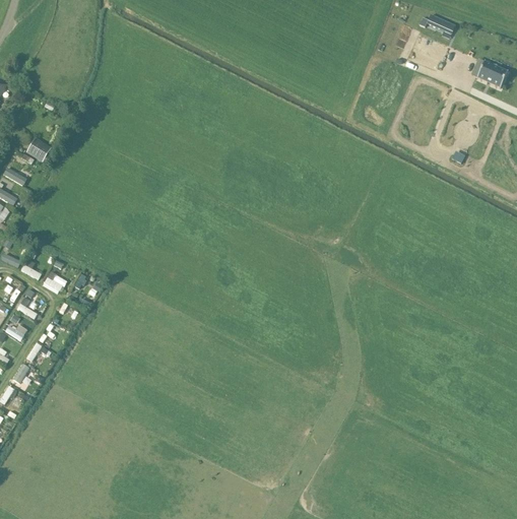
[(448,35),(452,25),(428,15),(425,20),(424,23),(448,35)]
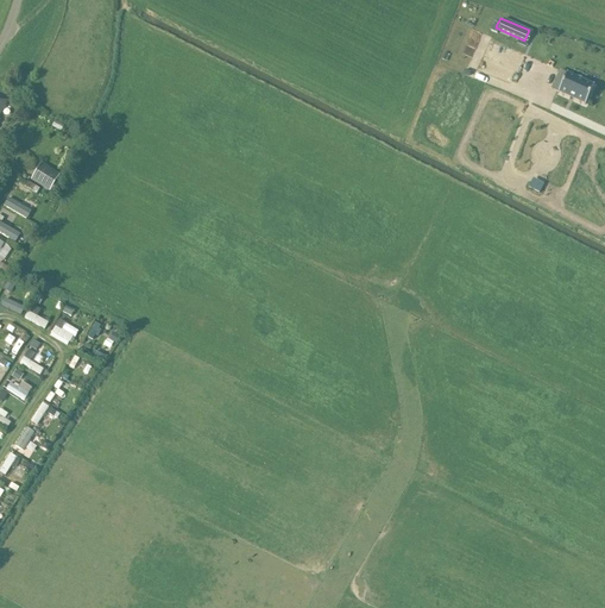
[(491,22),(487,30),(493,33),(496,27),(497,24),(491,22)]
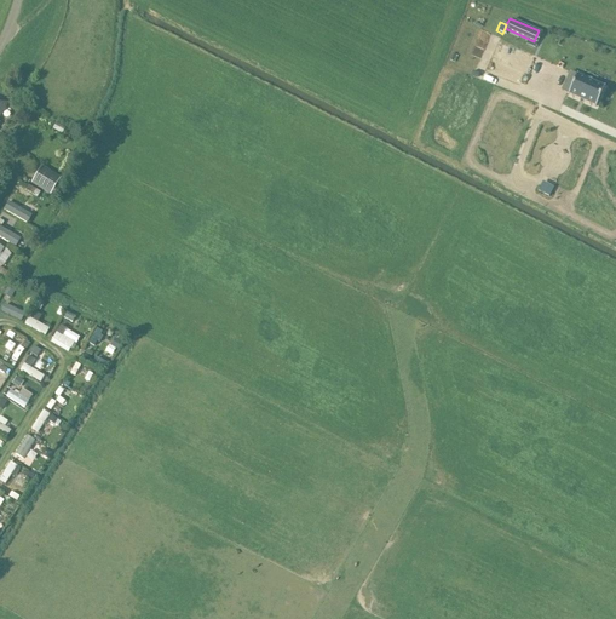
[(500,36),(490,59),(524,73),(534,51),(500,36)]
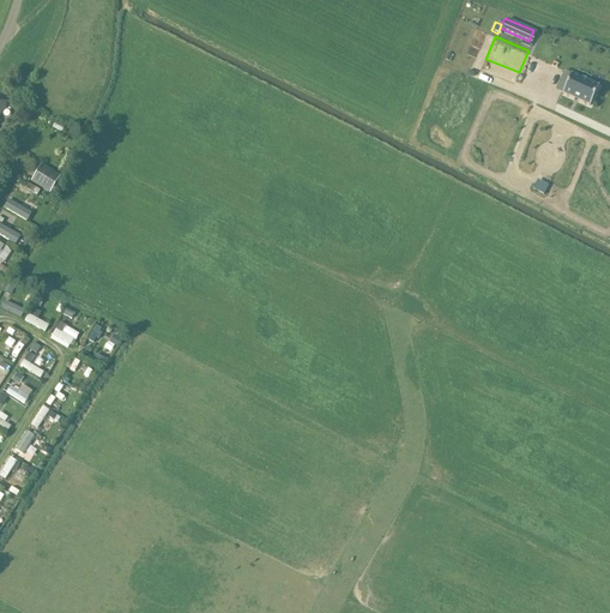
[(568,73),(560,92),(586,104),(596,85),(568,73)]
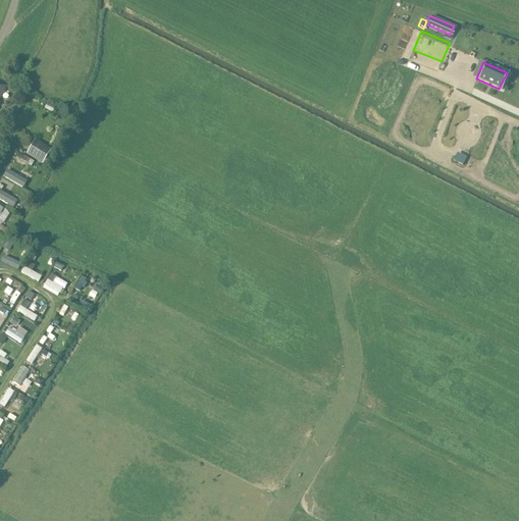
[(41,161),(45,164),(52,153),(47,150),(49,148),(34,138),(24,152),(40,162),(41,161)]
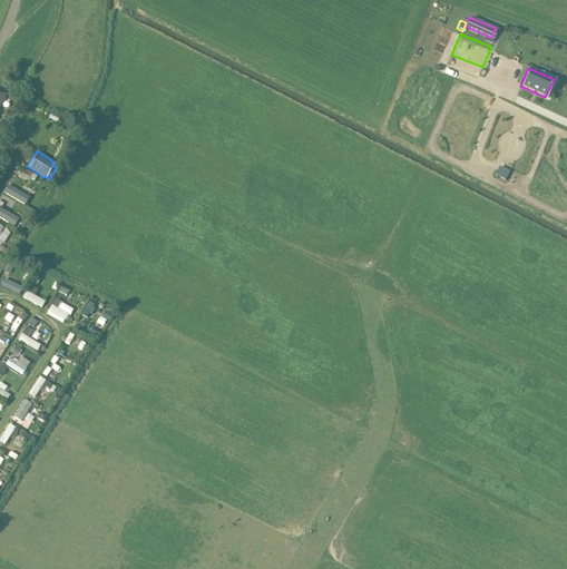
[(22,169),(19,176),(30,183),(35,176),(22,169)]
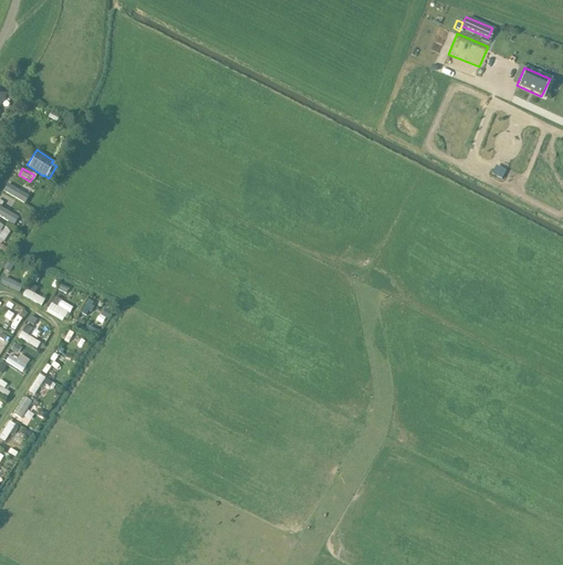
[(489,173),(499,178),(501,174),(491,168),(489,173)]
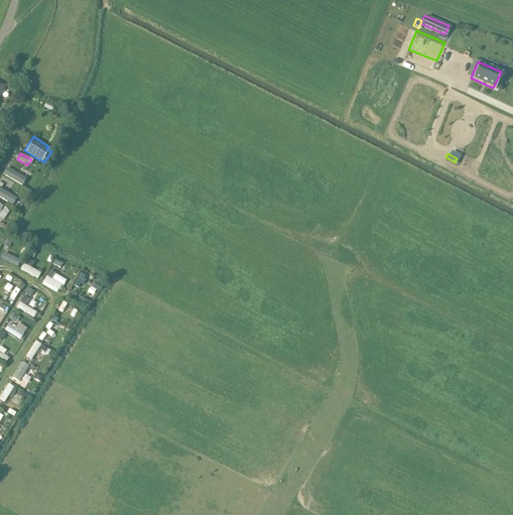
[(5,175),(19,183),(22,177),(8,169),(5,175)]
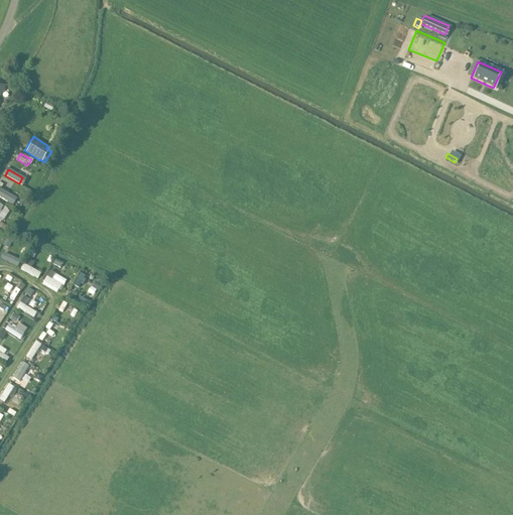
[(0,222),(9,208),(0,202),(0,222)]
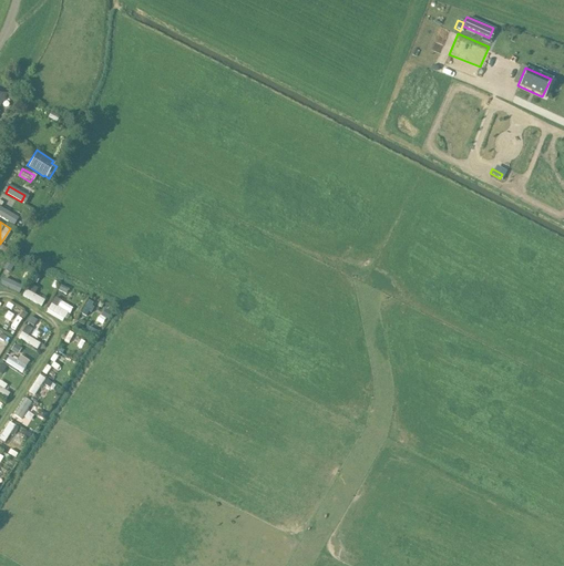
[(4,260),(0,269),(7,273),(11,265),(4,260)]
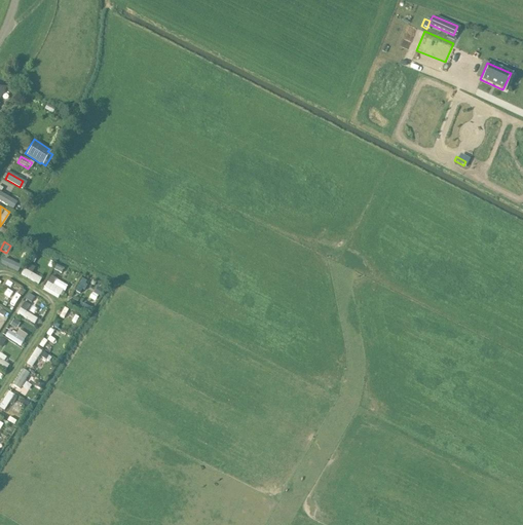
[(26,261),(32,263),(35,257),(30,255),(26,261)]
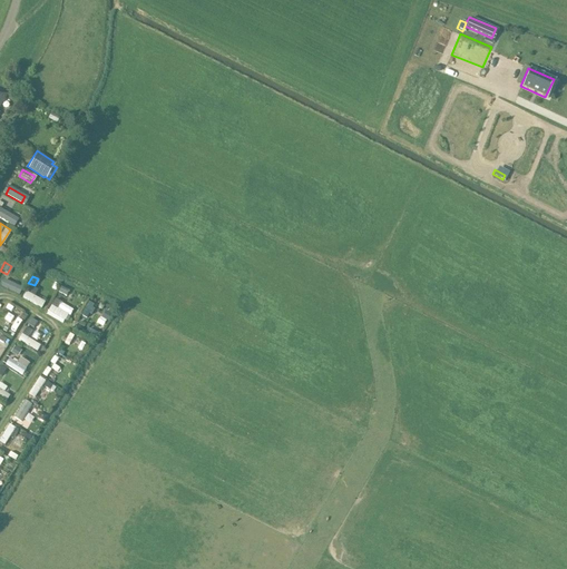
[(3,278),(1,287),(21,294),(23,285),(3,278)]
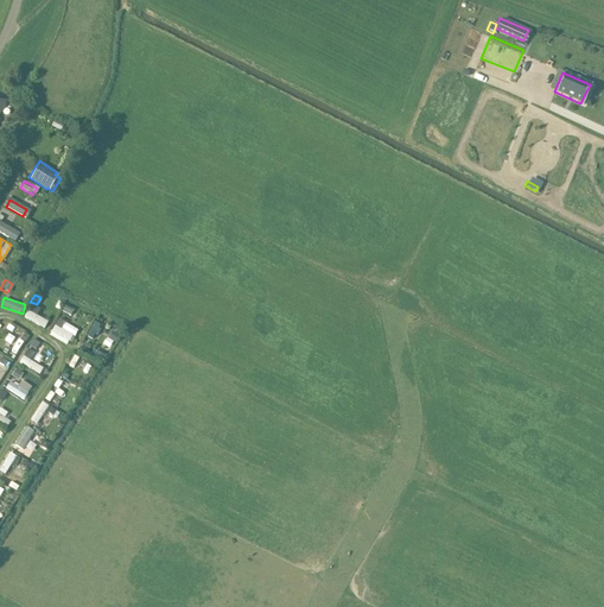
[(68,316),(70,310),(62,305),(59,311),(68,316)]
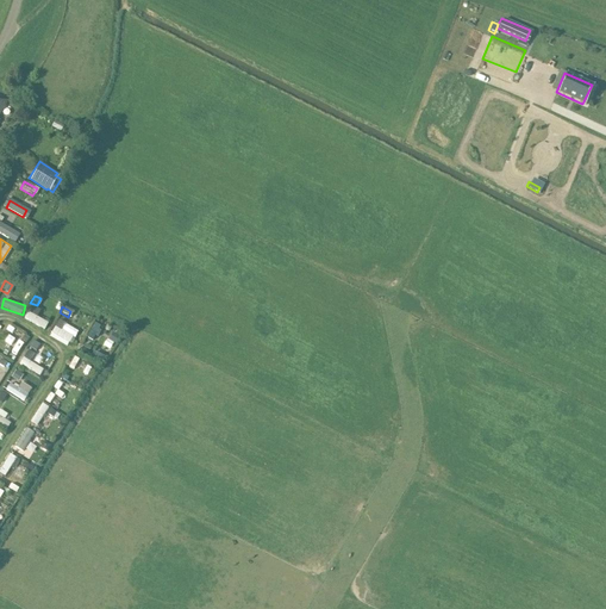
[(27,310),(23,318),(44,330),(49,322),(27,310)]
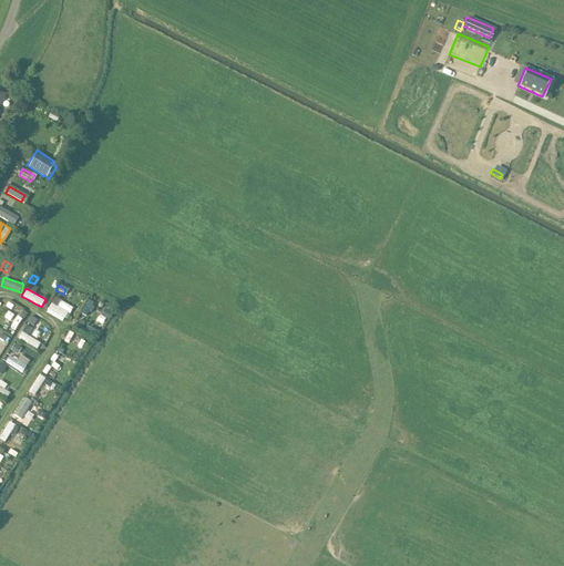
[(52,297),(48,305),(54,308),(58,301),(52,297)]
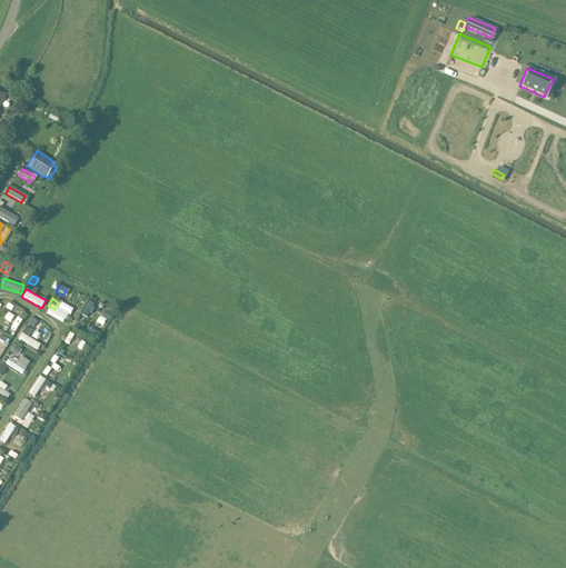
[(88,299),(79,314),(86,318),(95,302),(88,299)]
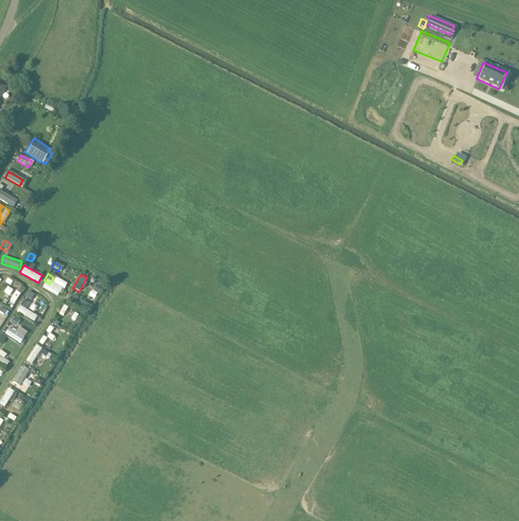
[(91,290),(96,294),(100,288),(94,284),(91,290)]
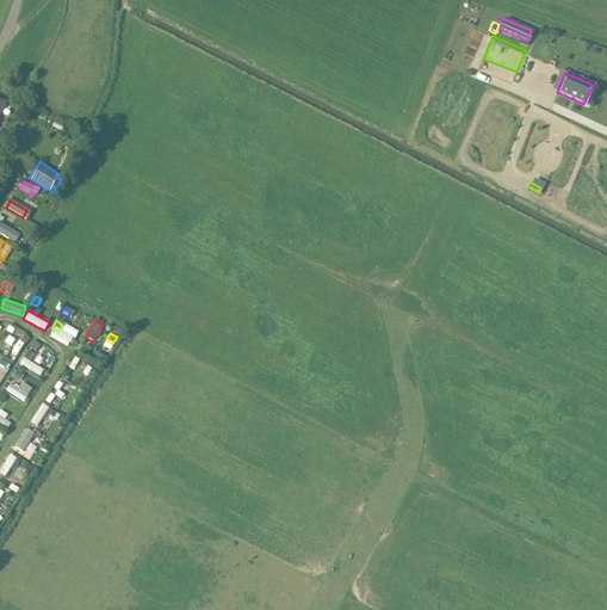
[(26,346),(32,351),(37,345),(31,340),(26,346)]
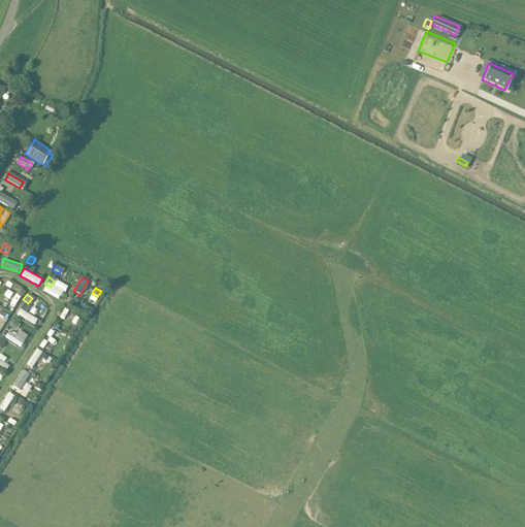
[(86,317),(90,310),(79,305),(76,310),(86,317)]
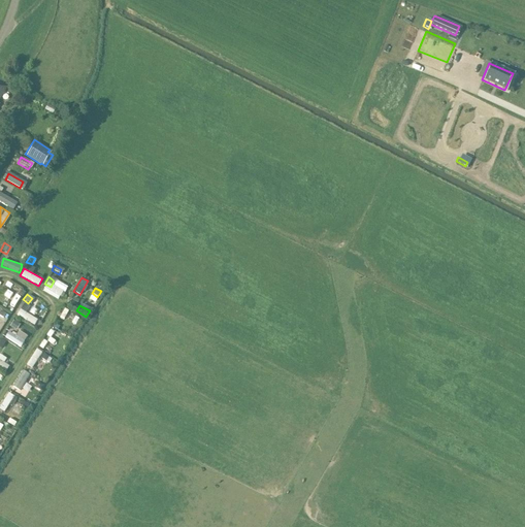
[(59,318),(64,320),(68,309),(63,307),(59,318)]
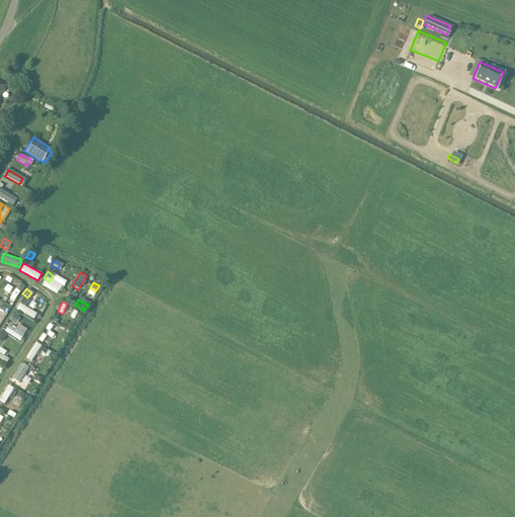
[(8,319),(13,322),(16,317),(11,314),(8,319)]
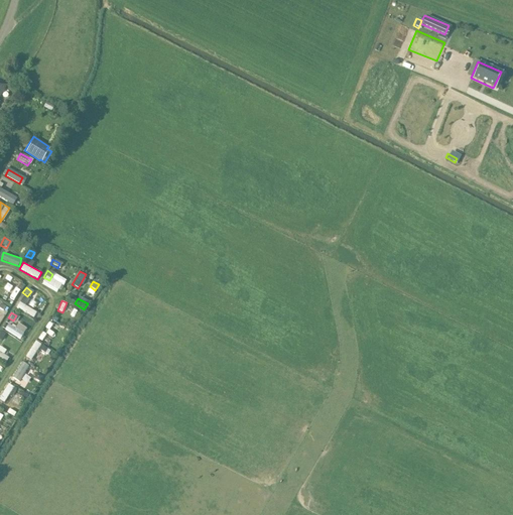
[(0,359),(5,363),(9,357),(0,351),(0,359)]
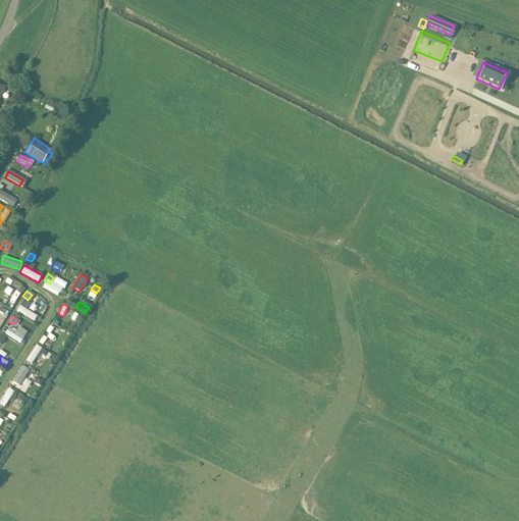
[(19,364),(11,379),(21,384),(30,368),(19,364)]
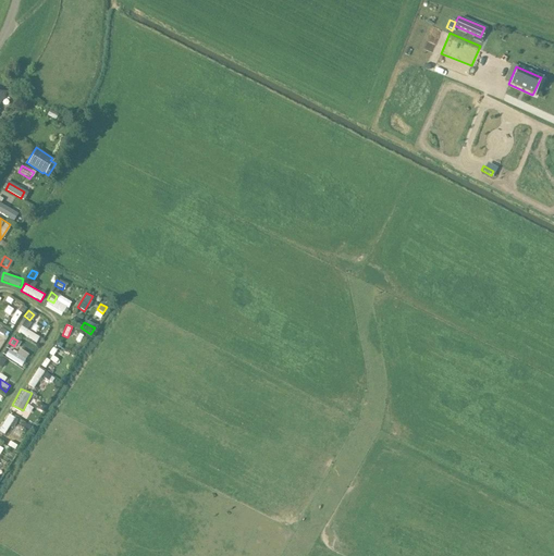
[(7,411),(0,423),(0,432),(4,434),(14,416),(7,411)]
